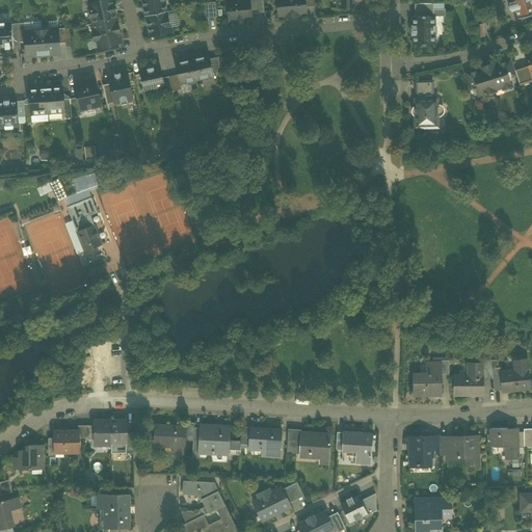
[(91,18),(94,24),(116,19),(114,11),(116,11),(115,4),(113,5),(111,0),(101,0),(88,3),(89,3),(90,9),(88,9),(90,18),(91,18)]
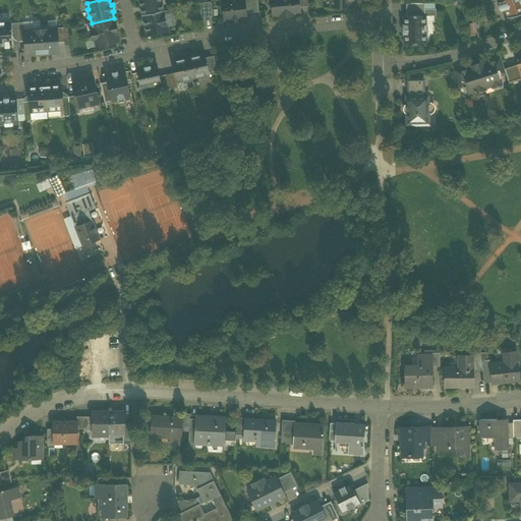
[(142,16),(164,11),(164,10),(161,0),(138,0),(142,15),(141,15),(142,16)]
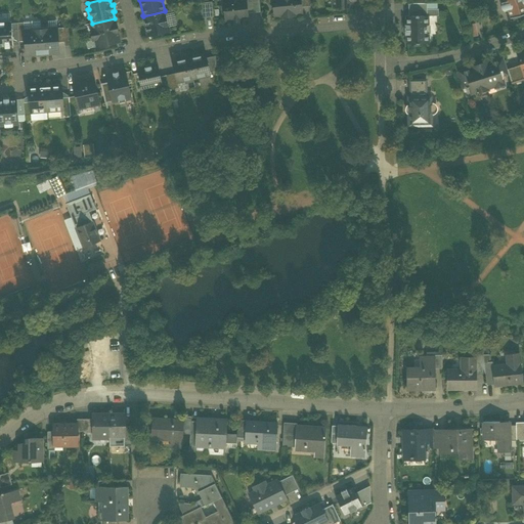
[(225,0),(224,0),(226,20),(248,18),(247,12),(245,0),(225,0)]
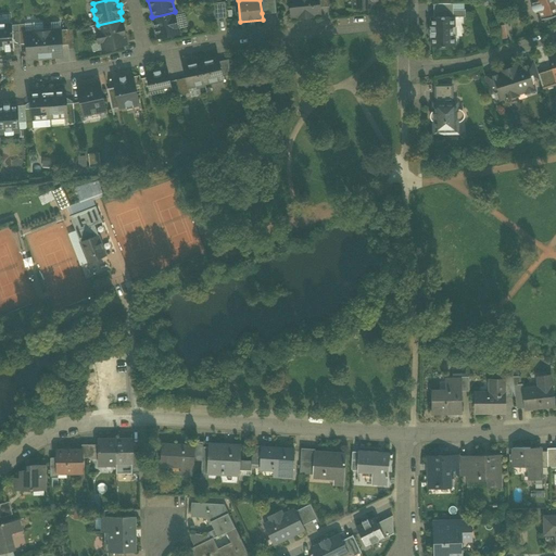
[(260,0),(262,13),(276,12),(274,0),(260,0)]
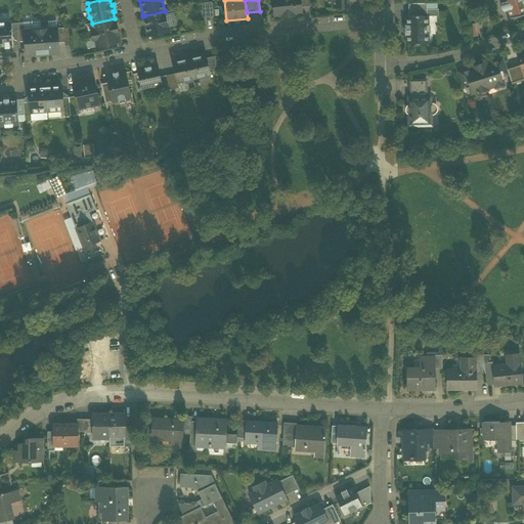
[(282,14),(282,16),(294,15),(294,13),(301,12),(301,7),(300,0),(272,0),(274,15),(282,14)]
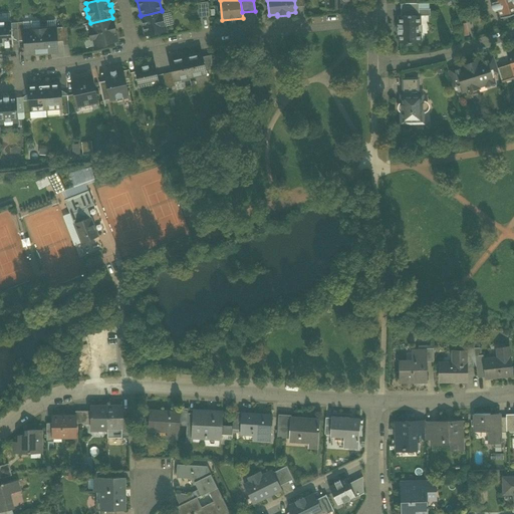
[(498,10),(501,18),(513,14),(513,0),(493,0),(494,2),(492,3),(492,4),(491,6),(491,8),(492,10),(494,11),(494,12),(498,10)]
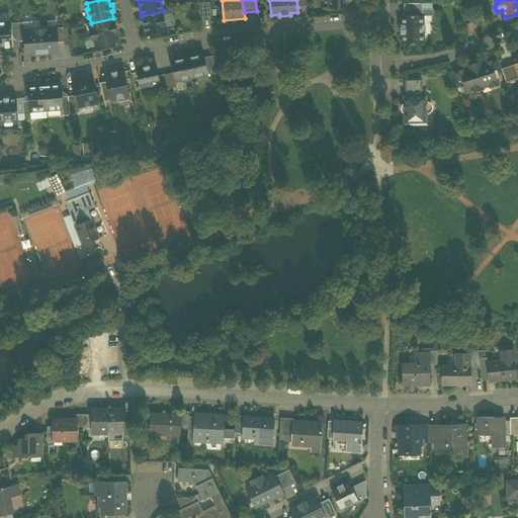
[(197,3),(200,17),(210,17),(210,10),(209,7),(209,2),(203,2),(197,3)]
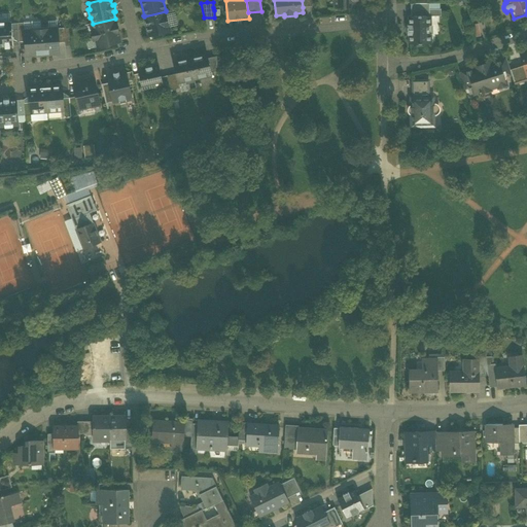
[(411,4),(411,16),(423,16),(422,3),(411,4)]
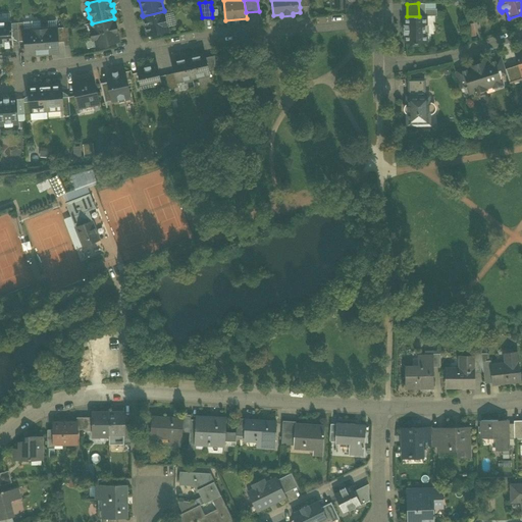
[(436,9),(425,9),(425,3),(418,3),(419,16),(425,16),(426,16),(437,15),(436,9)]
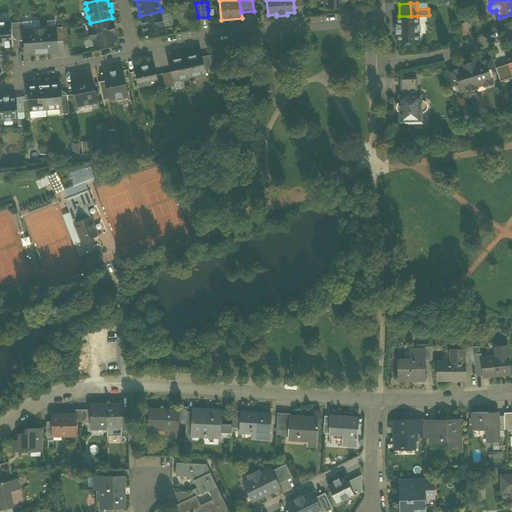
[(165,30),(161,11),(140,16),(144,35),(165,30)]
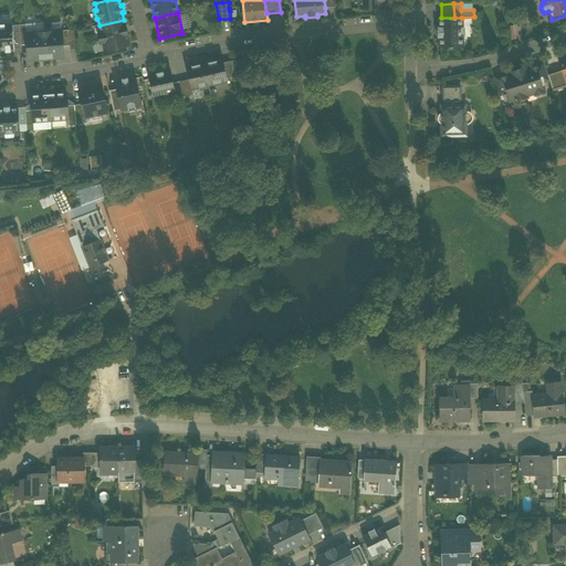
[(440,38),(440,46),(462,46),(462,37),(459,37),(459,28),(462,28),(462,18),(461,18),(454,18),(441,18),(439,18),(439,27),(437,27),(438,38),(440,38)]
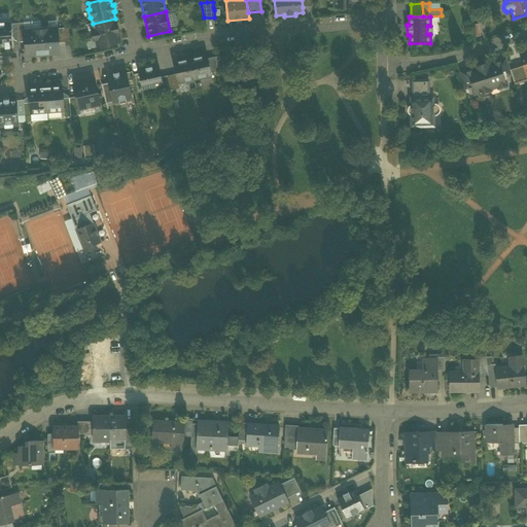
[(116,25),(115,19),(93,24),(92,24),(94,31),(92,32),(94,39),(96,39),(97,46),(120,41),(118,32),(119,32),(117,25),(116,25)]
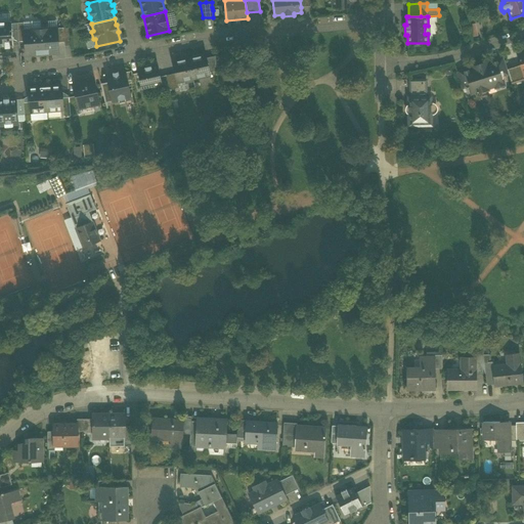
[(0,46),(5,46),(5,48),(10,48),(10,46),(13,46),(13,42),(11,24),(11,22),(0,22),(0,46)]
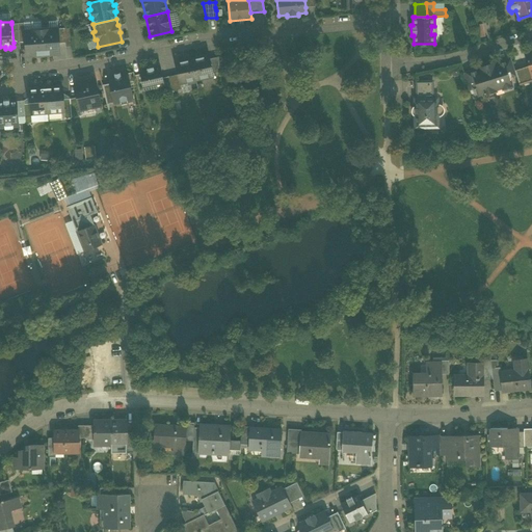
[(476,25),(479,37),(485,36),(482,24),(476,25)]
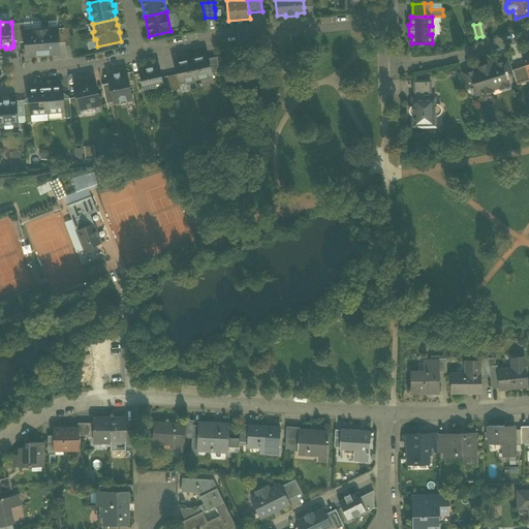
[(50,27),(41,28),(43,55),(60,53),(59,43),(58,29),(50,29),(50,27)]
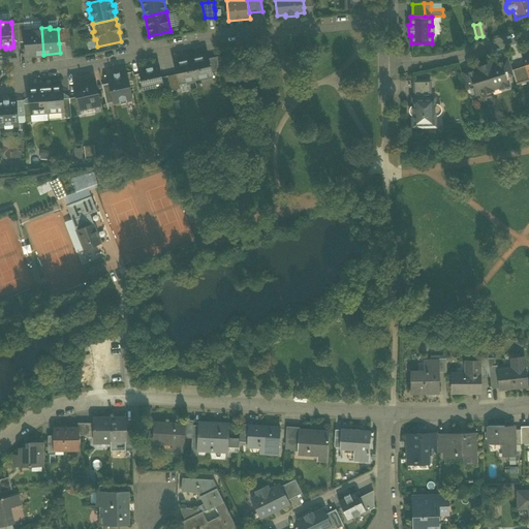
[(27,56),(43,55),(41,28),(33,28),(33,30),(25,31),(26,41),(27,56)]
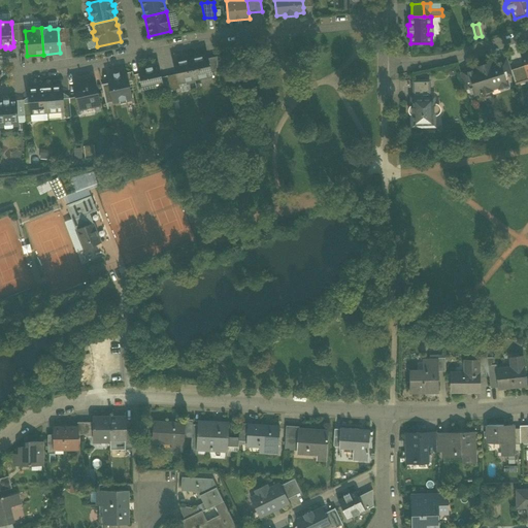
[(71,36),(64,36),(64,28),(58,29),(59,43),(65,42),(65,46),(72,45),(71,36)]
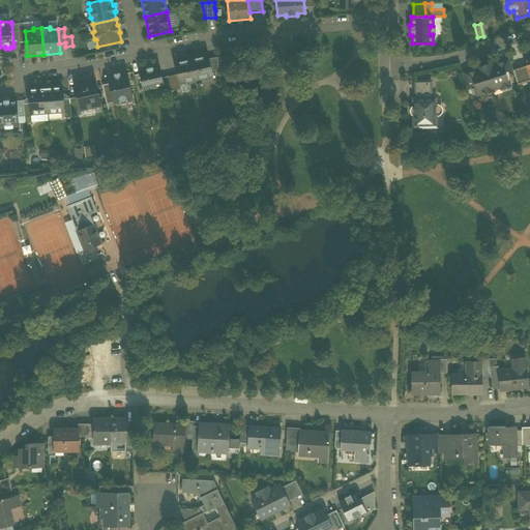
[(208,55),(190,59),(196,80),(212,76),(212,72),(209,58),(208,55)]
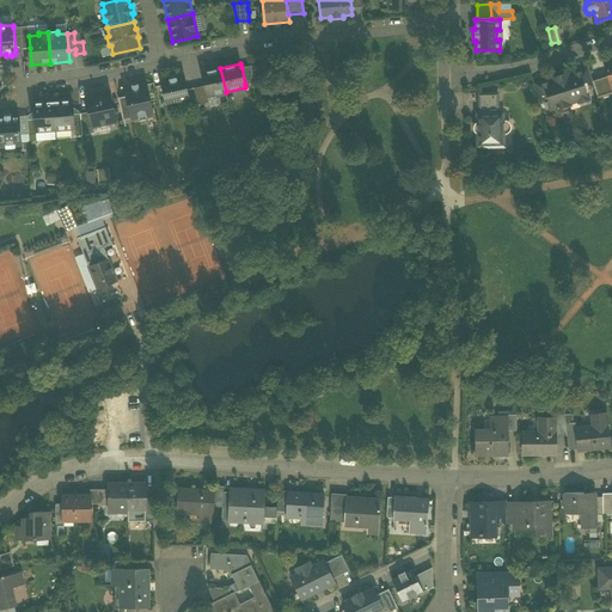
[(242,67),(245,84),(254,83),(252,65),(242,67)]
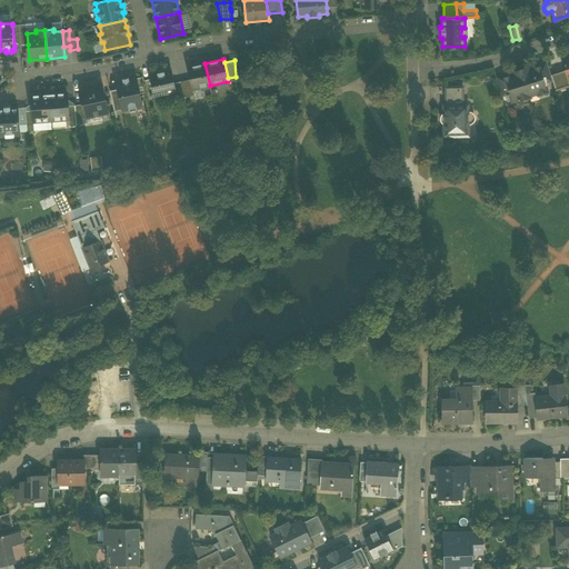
[(210,88),(210,86),(205,63),(188,67),(190,80),(192,89),(193,89),(201,88),(201,89),(210,88)]
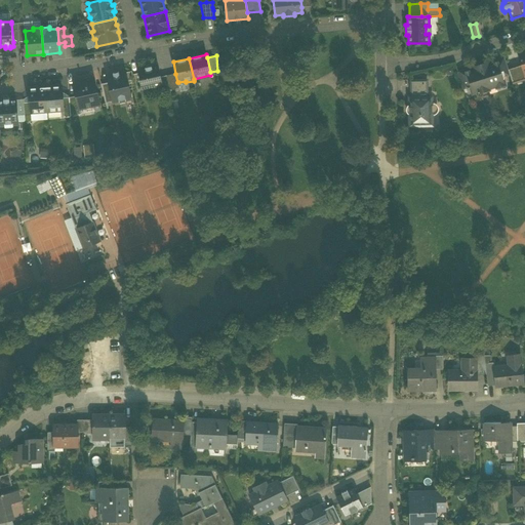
[(500,73),(509,71),(508,70),(505,58),(494,62),(497,74),(500,73)]
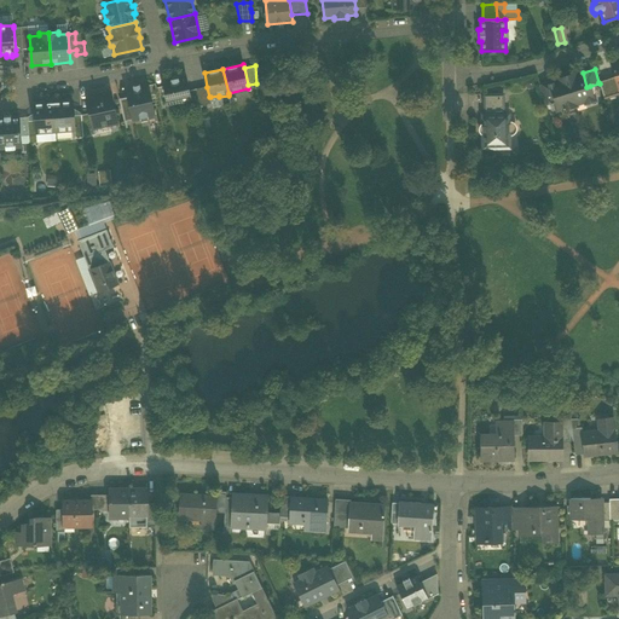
[(576,73),(567,75),(576,103),(584,100),(585,104),(595,100),(590,86),(586,87),(583,73),(576,75),(576,73)]
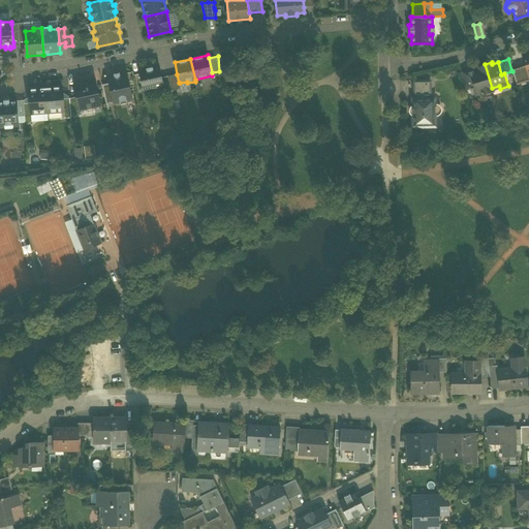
[(493,91),(492,88),(485,64),(477,66),(477,68),(472,70),(475,83),(472,84),(474,90),(477,89),(480,90),(480,93),(481,94),(493,91)]
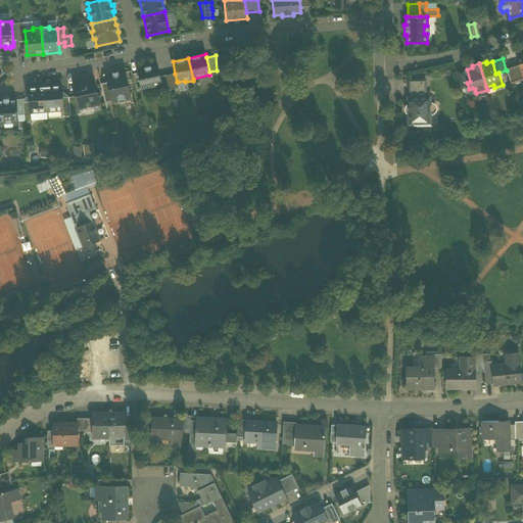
[(137,68),(142,89),(149,87),(150,88),(161,86),(159,77),(157,64),(150,66),(144,67),(137,68)]
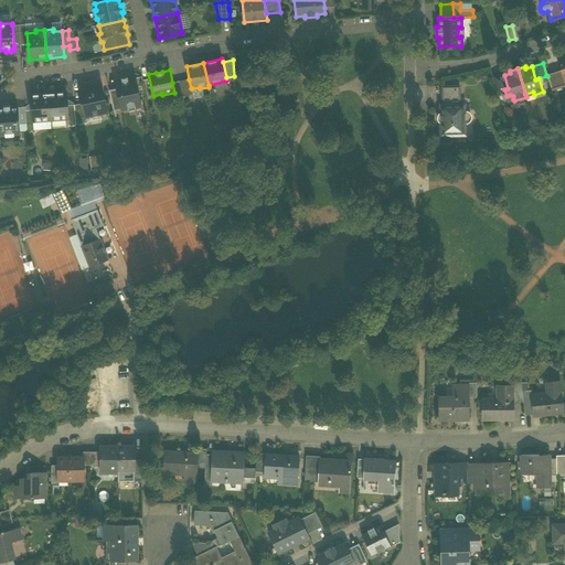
[(562,70),(546,75),(547,76),(552,89),(564,85),(564,81),(562,70)]
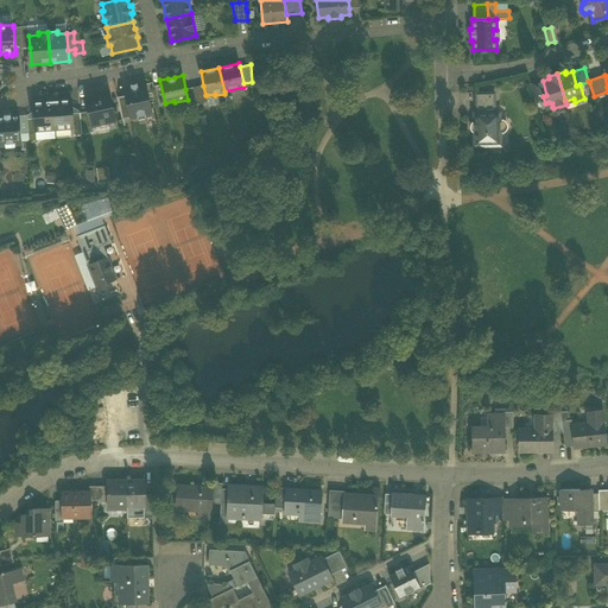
[(530,84),(534,99),(543,96),(546,95),(543,81),(530,84)]
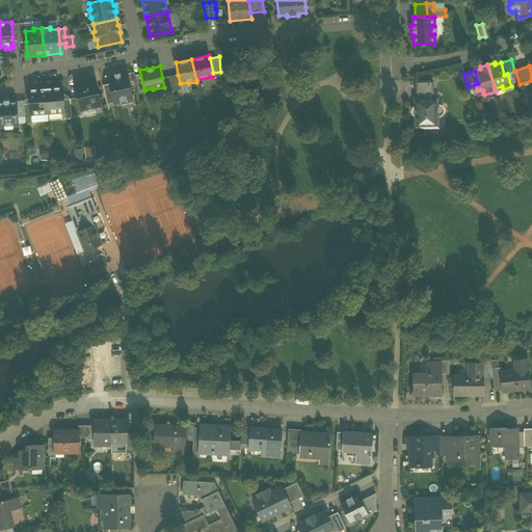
[(113,102),(114,103),(121,102),(121,100),(126,99),(127,101),(133,99),(128,73),(108,77),(109,83),(113,102)]
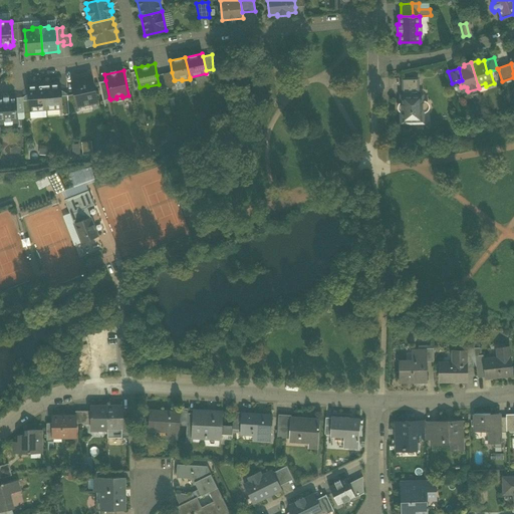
[(172,72),(163,74),(166,87),(176,85),(175,80),(174,80),(172,72)]
